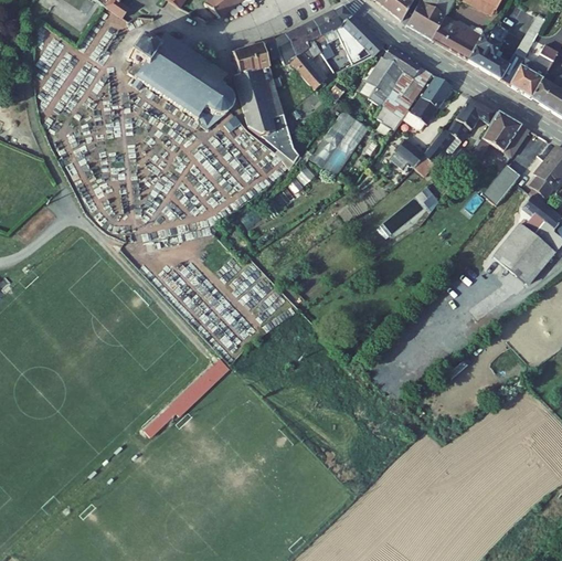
[(86,0),(117,20),(119,14),(125,4),(124,4),(117,0),(86,0)]
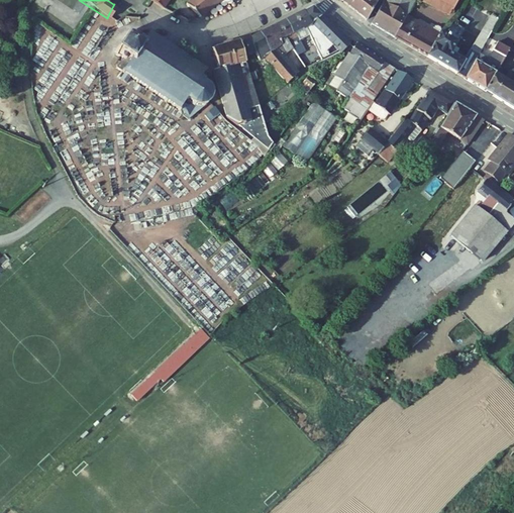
[(189,0),(188,1),(200,17),(221,0),(189,0)]
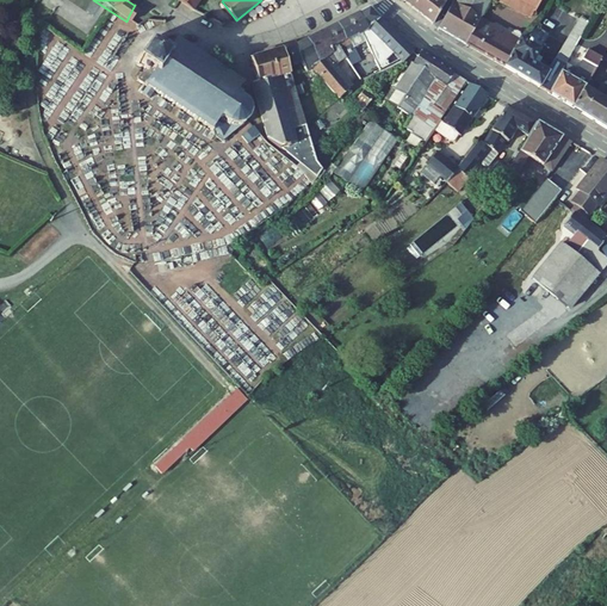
[(408,0),(434,22),(446,0),(408,0)]
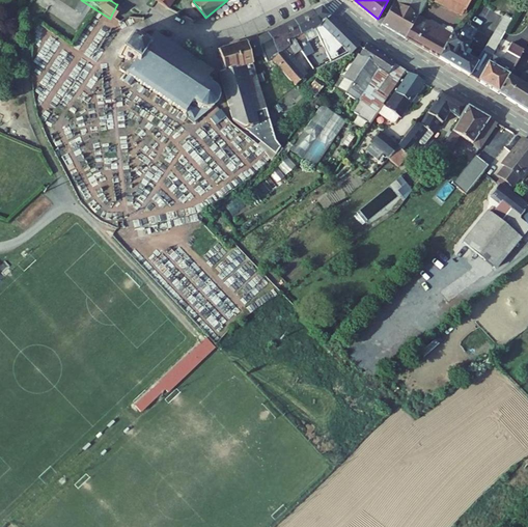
[(397,0),(396,2),(394,0),(382,22),(407,36),(415,21),(419,15),(426,0),(397,0)]
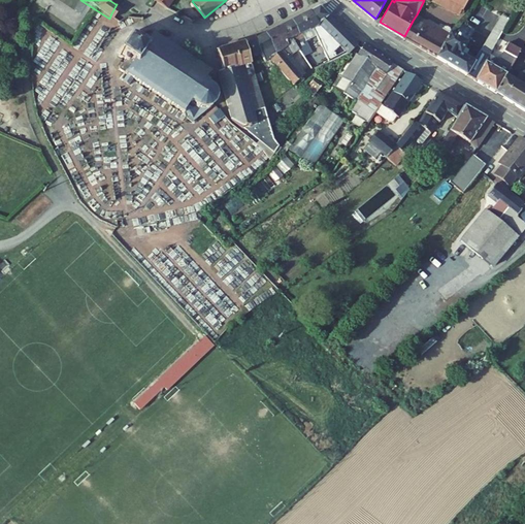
[(431,0),(435,2),(436,0),(446,0),(461,8),(466,0),(431,0)]
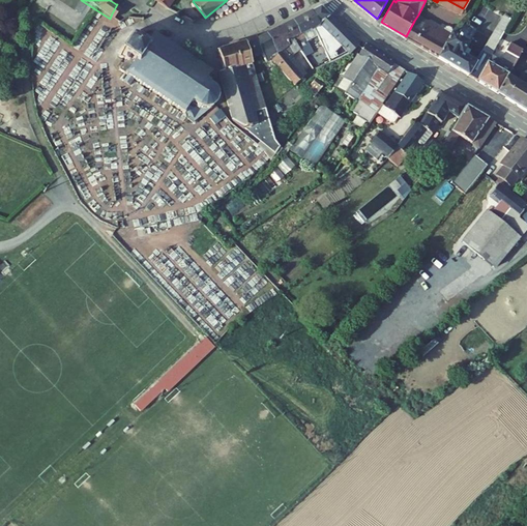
[(463,8),(447,0),(438,0),(437,2),(459,15),(463,8)]
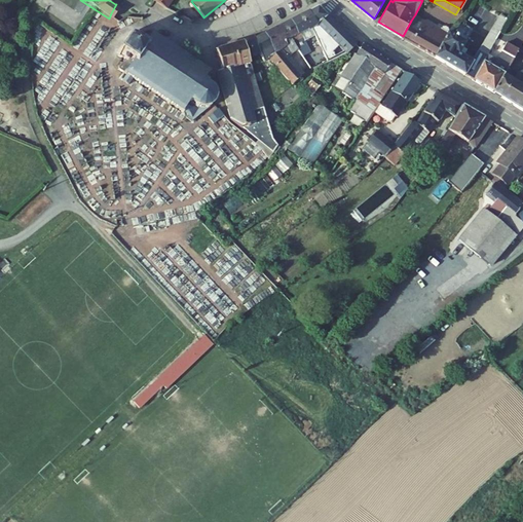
[(318,5),(307,11),(311,15),(318,23),(315,25),(319,28),(321,26),(327,32),(342,49),(352,40),(322,6),(318,5)]
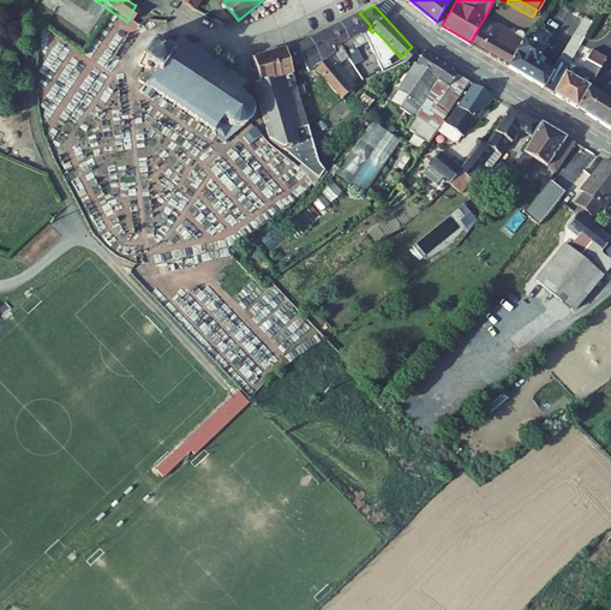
[(359,13),(339,24),(346,36),(340,41),(343,46),(349,42),(347,39),(363,33),(358,25),(364,18),(359,13)]
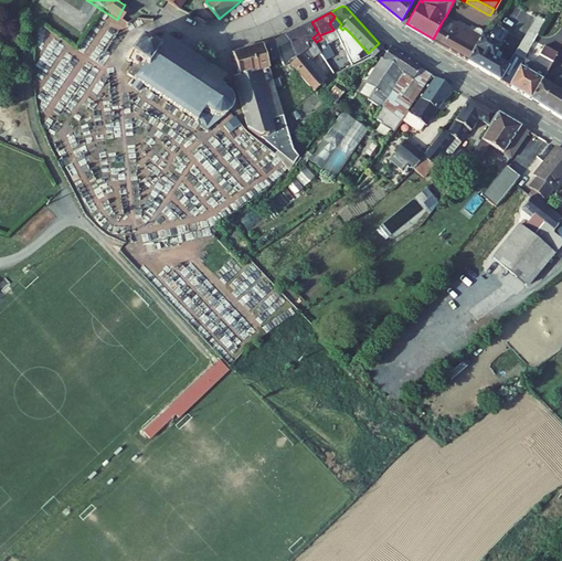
[(456,21),(446,16),(442,22),(452,29),(456,21)]
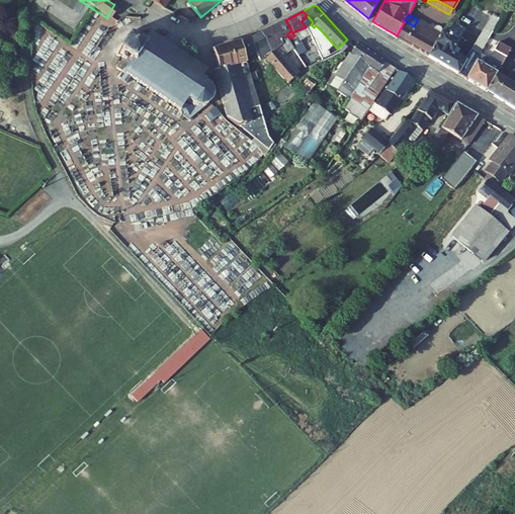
[(314,27),(311,24),(313,22),(307,15),(302,21),(306,27),(308,26),(316,37),(322,31),(316,25),(314,27)]
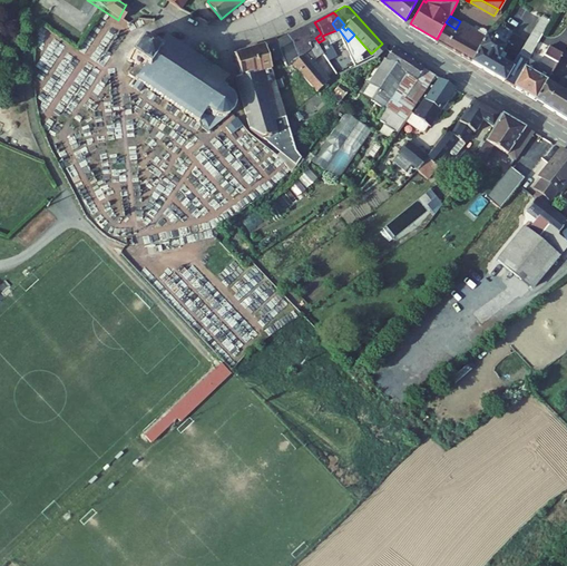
[(456,29),(446,22),(437,39),(505,81),(512,66),(499,57),(505,46),(485,33),(484,29),(481,28),(477,31),(460,21),(456,29)]
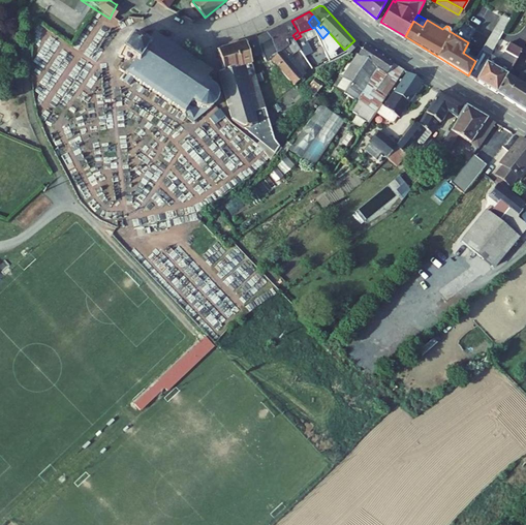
[(291,21),(286,23),(292,35),(298,31),(291,21)]
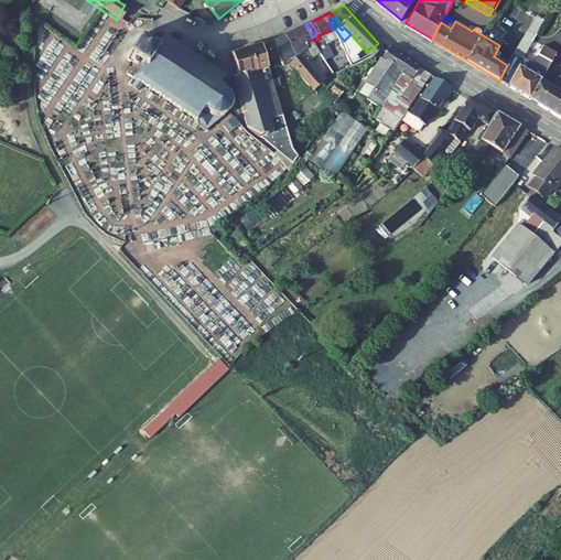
[(305,24),(284,35),(299,52),(315,42),(312,38),(305,24)]
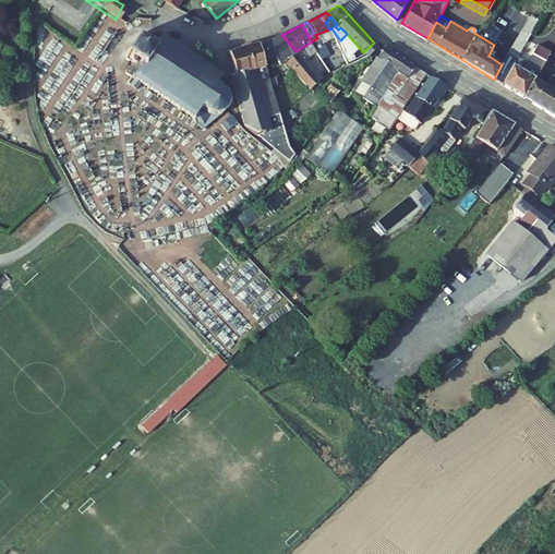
[(159,36),(154,45),(143,37),(144,36),(140,33),(137,36),(139,37),(122,57),(127,59),(128,58),(130,59),(123,67),(124,71),(131,74),(129,76),(134,80),(135,77),(142,83),(145,85),(143,86),(147,89),(148,87),(156,93),(155,95),(158,97),(159,95),(166,100),(165,101),(169,105),(170,103),(177,108),(176,110),(180,112),(181,110),(190,117),(189,119),(198,123),(196,125),(202,129),(224,111),(227,105),(226,94),(229,88),(221,83),(224,79),(220,76),(219,79),(208,71),(209,69),(207,67),(205,69),(197,63),(198,61),(196,59),(194,61),(188,56),(189,55),(185,51),(184,53),(177,48),(178,46),(175,45),(173,46),(159,36)]
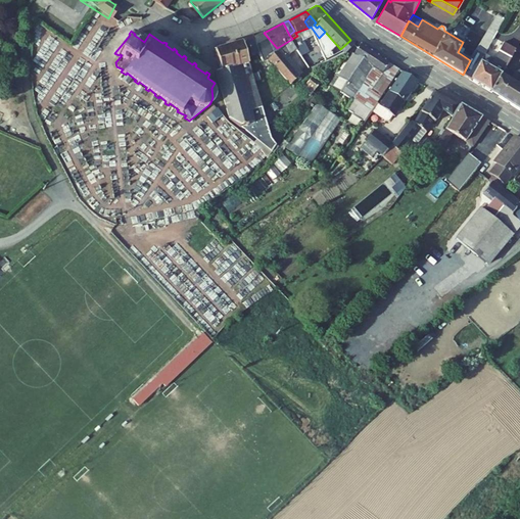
[(283,55),(277,48),(264,33),(245,43),(252,57),(258,55),(264,63),(267,61),(269,59),(273,63),(283,55)]
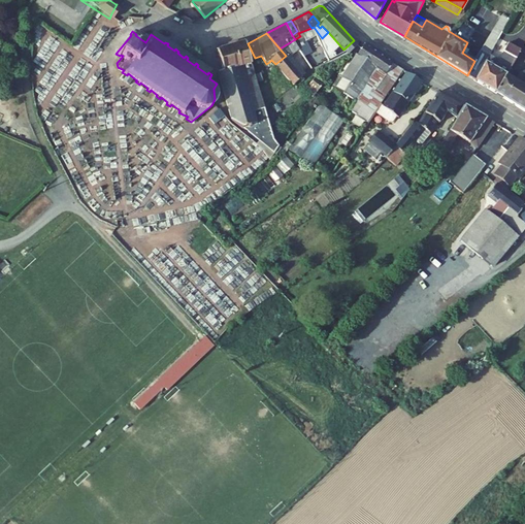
[(491,52),(499,38),(490,33),(483,46),(491,52)]
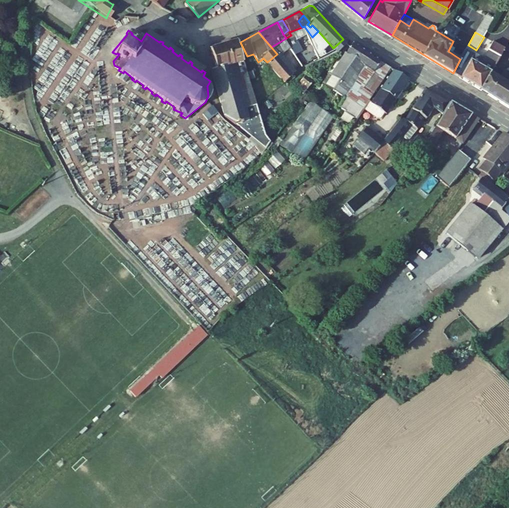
[(347,43),(343,39),(333,48),(338,52),(347,43)]
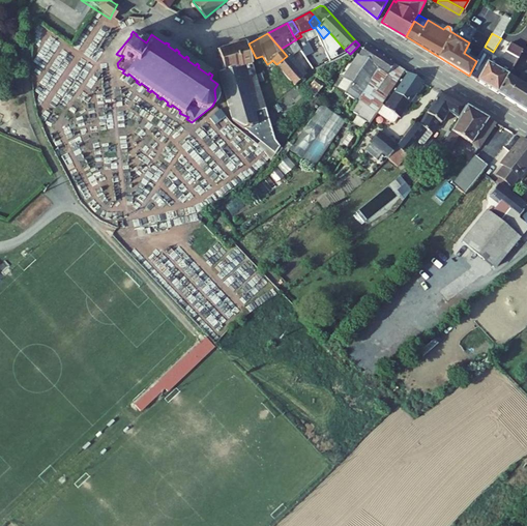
[(245,42),(235,46),(241,67),(257,125),(242,130),(249,135),(249,134),(269,146),(273,140),(245,42)]
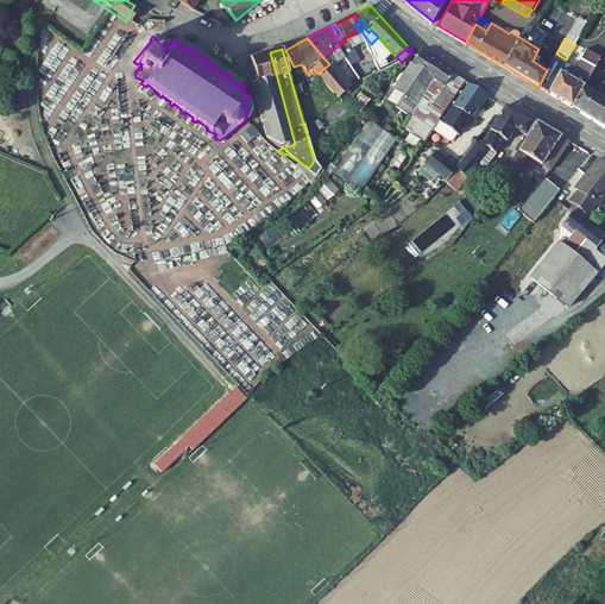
[(600,57),(587,50),(580,62),(593,69),(600,57)]
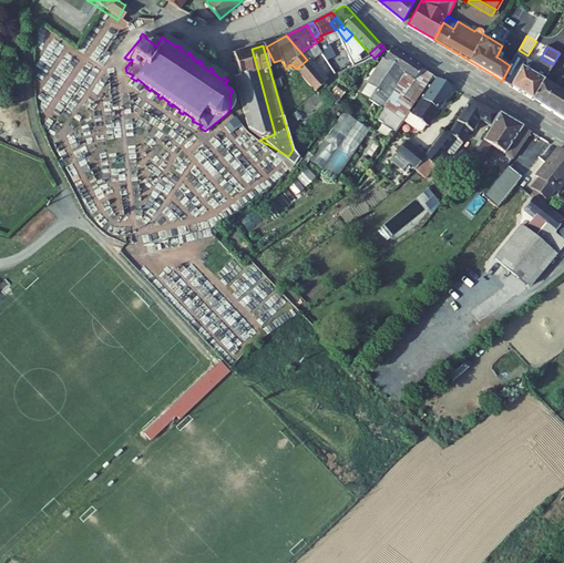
[(433,74),(390,48),(388,52),(368,81),(377,89),(372,94),(383,102),(381,105),(375,114),(382,120),(380,122),(391,130),(400,115),(403,118),(408,111),(433,74)]
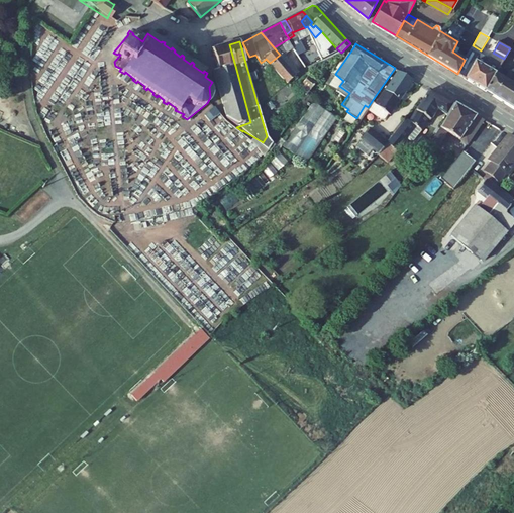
[(229,44),(212,48),(218,70),(235,66),(229,44)]
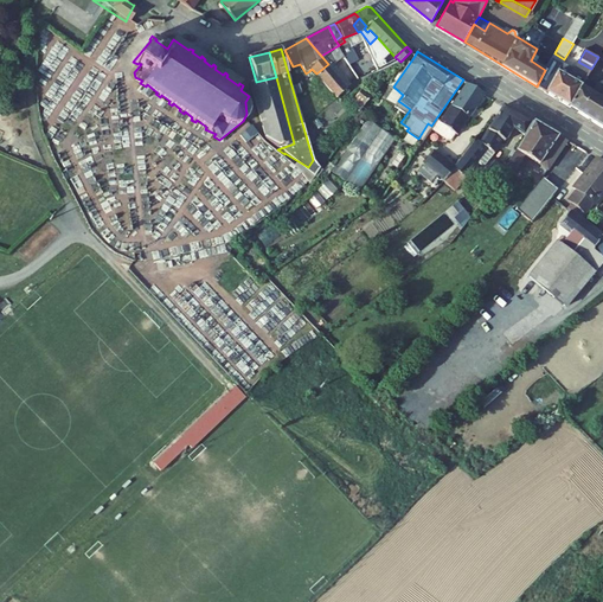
[(564,59),(555,53),(545,70),(537,87),(570,107),(582,87),(558,71),(564,59)]
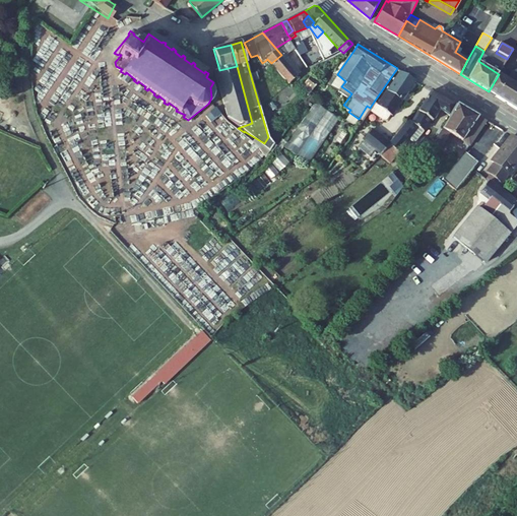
[(335,53),(323,58),(325,62),(337,56),(335,53)]
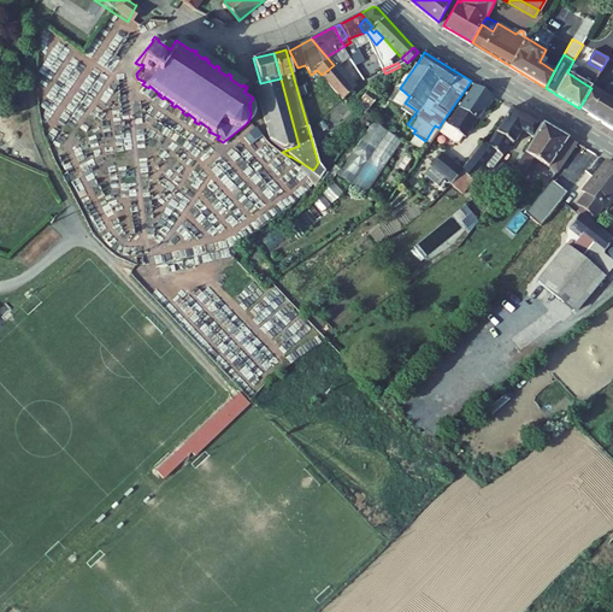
[(347,81),(334,65),(322,75),(325,78),(335,90),(347,81)]
